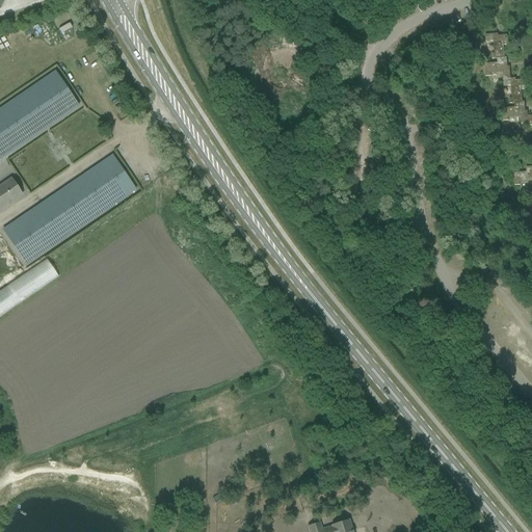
[(70,23),(59,29),(61,34),(72,28),(70,23)]
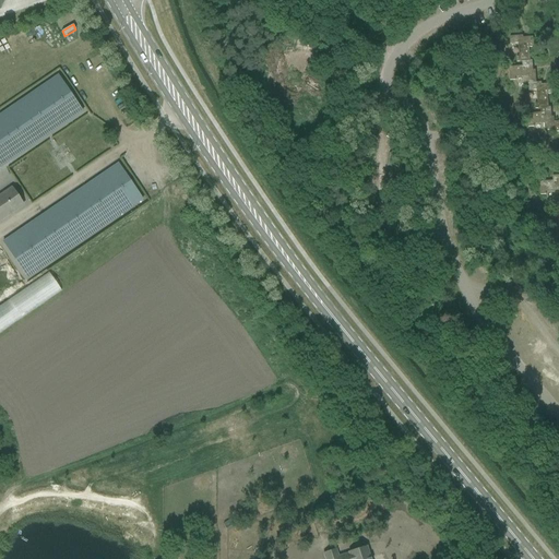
[(518,63),(522,62),(531,61),(530,48),(534,48),(533,38),(523,38),(523,36),(510,37),(511,45),(519,45),(520,57),(516,58),(518,63)]
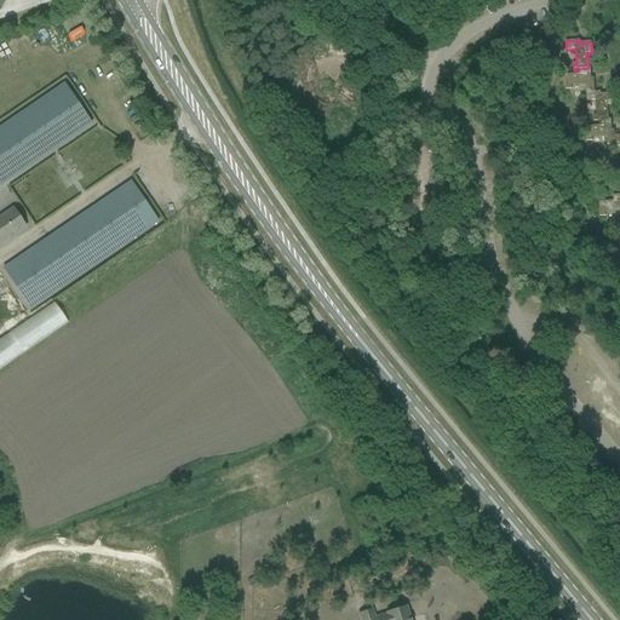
[(586,85),(587,93),(595,92),(593,79),(591,79),(591,68),(589,68),(579,69),(580,74),(564,75),(566,90),(572,90),(572,86),(586,85)]
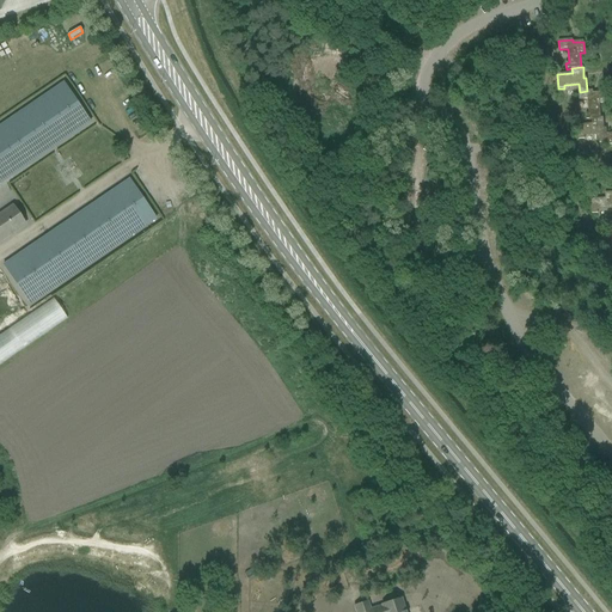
[(87,128),(92,126),(65,85),(61,89),(62,91),(44,103),(43,101),(36,105),(37,108),(20,120),(18,117),(11,122),(13,124),(0,133),(0,183),(11,176),(13,179),(20,173),(18,171),(36,159),(38,161),(46,157),(43,154),(61,142),(62,145),(71,140),(68,138),(86,126),(87,128)]
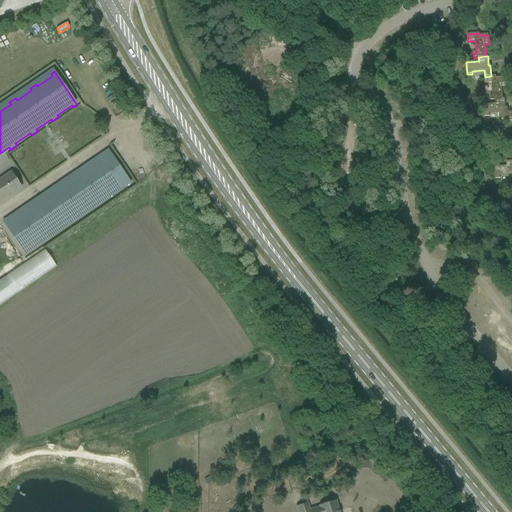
[(491,100),(495,100),(495,99),(503,99),(502,87),(506,86),(505,77),(496,78),(496,76),(491,76),(485,77),(484,77),(485,84),(492,83),(493,95),(490,95),(491,100)]
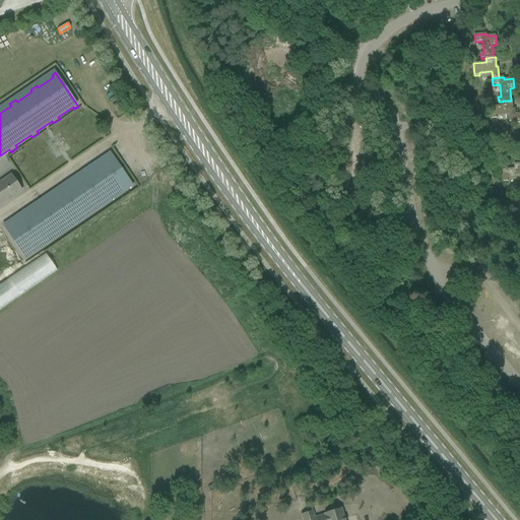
[(510,122),(516,121),(517,121),(516,114),(515,109),(513,109),(513,100),(511,101),(503,101),(503,102),(504,106),(491,107),(492,119),(497,118),(497,116),(509,115),(510,122)]
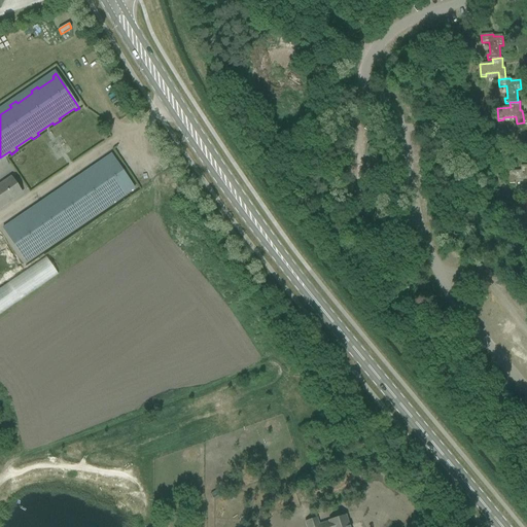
[(7,227),(6,225),(2,227),(26,262),(30,260),(28,257),(43,247),(45,250),(51,245),(49,243),(65,233),(66,235),(73,231),(71,229),(86,218),(88,220),(94,216),(93,214),(108,204),(109,206),(115,202),(114,200),(129,189),(131,191),(135,188),(111,153),(107,156),(108,159),(94,169),(92,167),(85,171),(88,173),(72,183),(70,181),(64,185),(66,188),(50,198),(48,196),(42,200),(44,203),(29,213),(28,211),(22,215),(23,217),(7,227)]
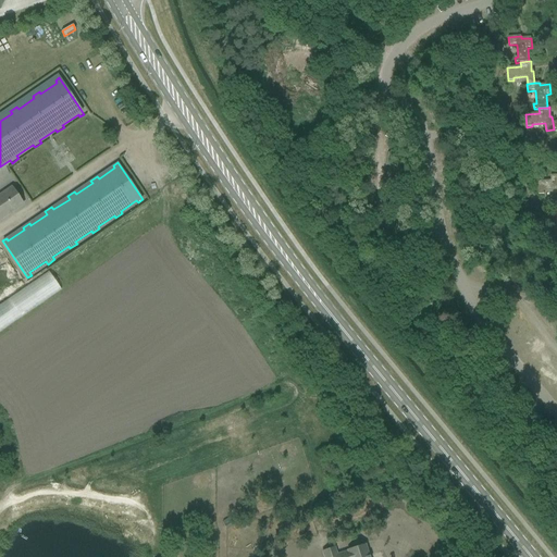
[(556,190),(556,175),(552,176),(552,181),(539,182),(540,195),(545,195),(545,192),(556,190)]
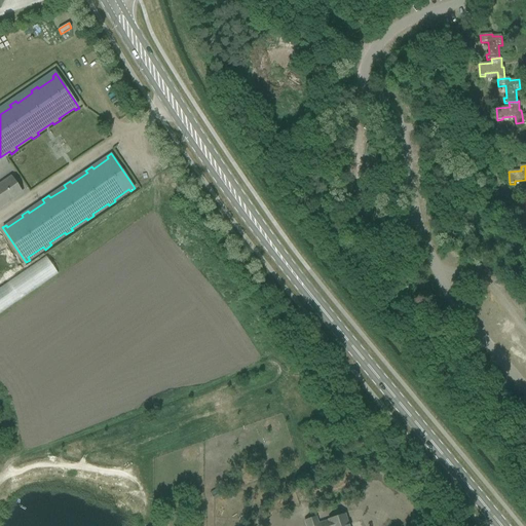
[(0,208),(22,193),(11,177),(0,184),(0,208)]
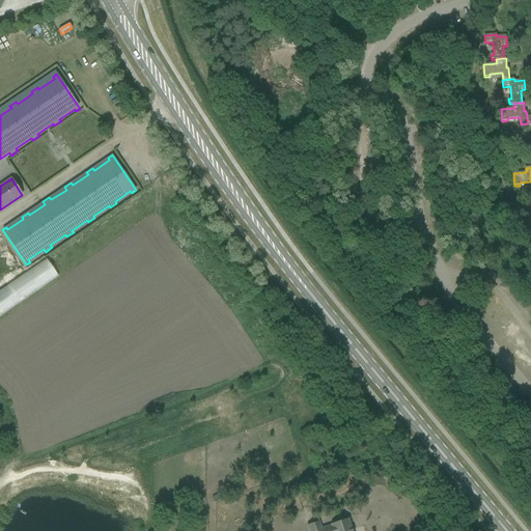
[(0,288),(0,313),(59,280),(48,261),(0,288)]
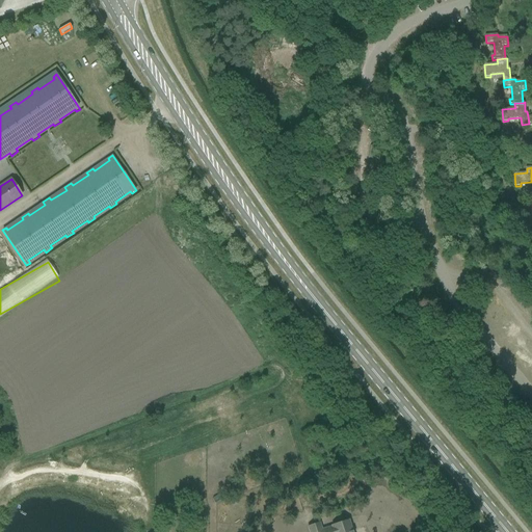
[(220,494),(212,498),(216,506),(224,502),(220,494)]
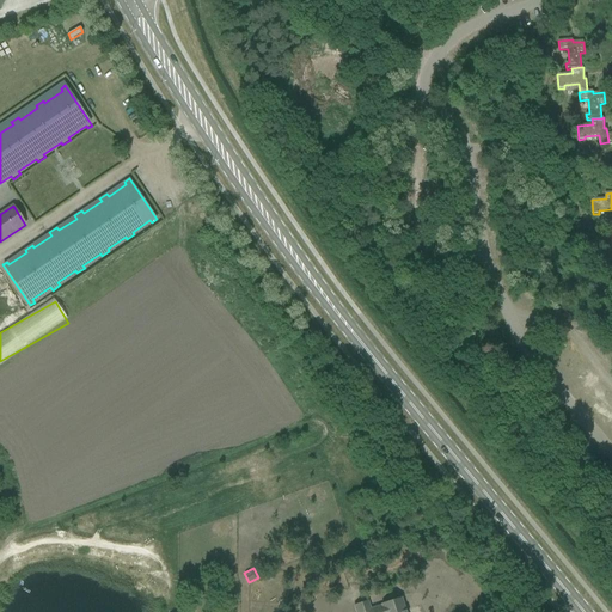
[(405,611),(403,603),(414,599),(409,582),(393,587),(397,600),(383,605),(380,600),(368,604),(368,603),(362,605),(363,607),(355,611),(405,611)]
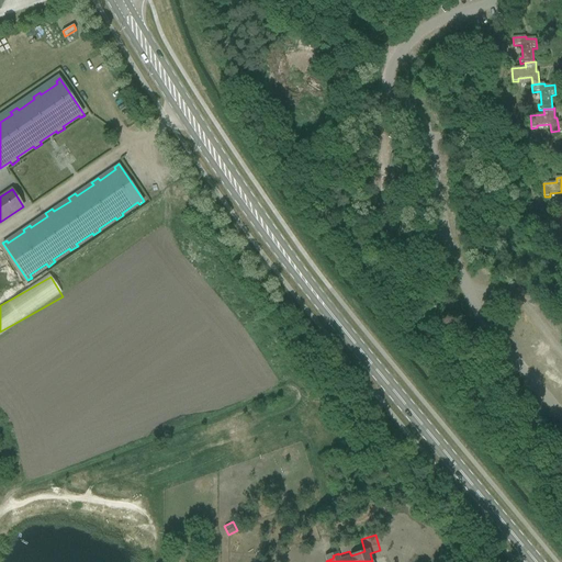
All buildings are outlined.
